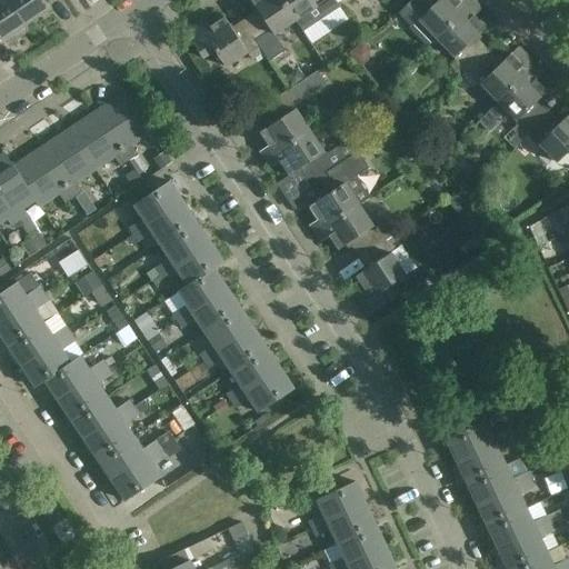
[(0,38),(2,41),(11,36),(15,40),(29,30),(26,26),(8,0),(1,0),(0,1),(0,38)]
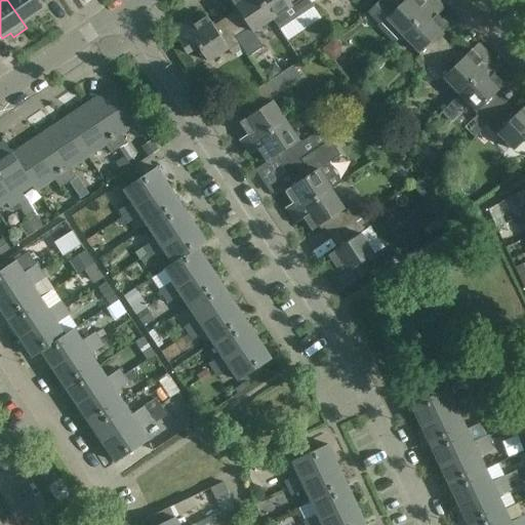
[(7,0),(24,24),(46,8),(43,4),(48,0),(7,0)]
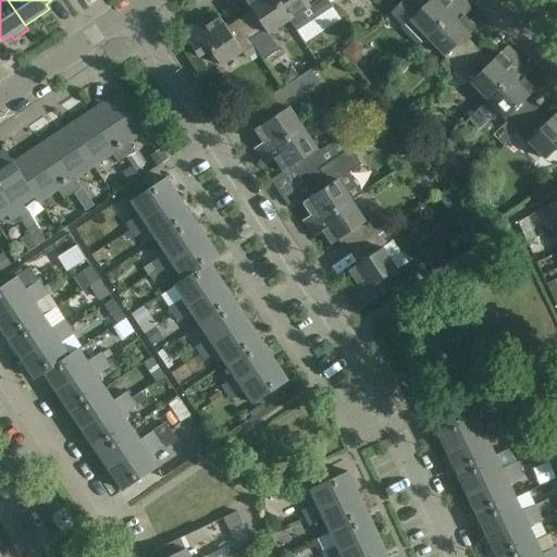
[(237,21),(238,23),(264,62),(280,51),(268,34),(288,21),(274,0),(245,0),(254,13),(249,16),(247,14),(237,21)]
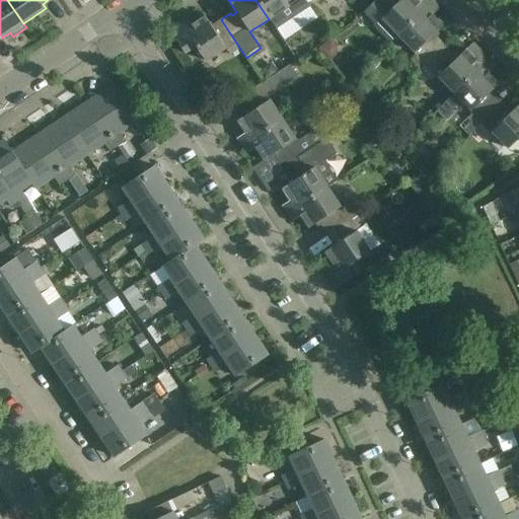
[(307,3),(304,0),(255,0),(269,19),(276,29),(309,6),(307,3)]
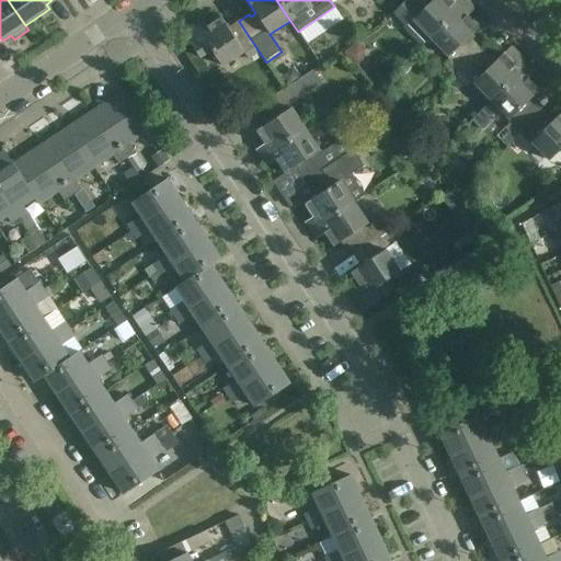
[(384,0),(392,12),(401,4),(398,0),(384,0)]
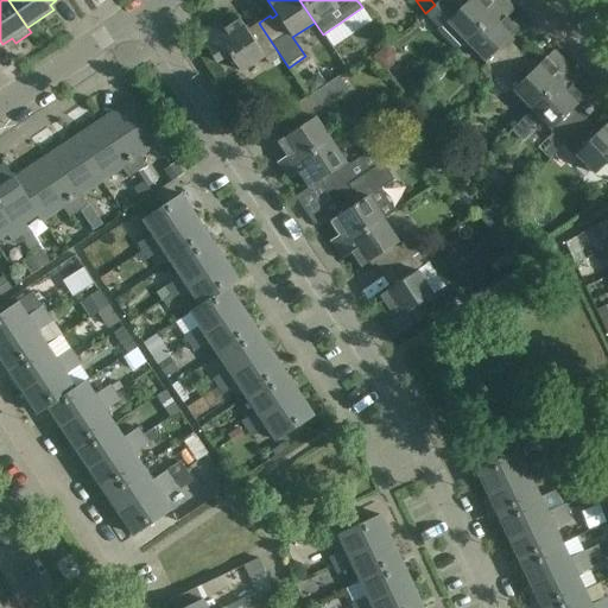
[(437,30),(456,50),(466,42),(506,2),(504,0),(493,0),(491,1),(489,0),(468,0),(467,2),(464,0),(439,0),(435,5),(425,13),(439,27),(437,30)]
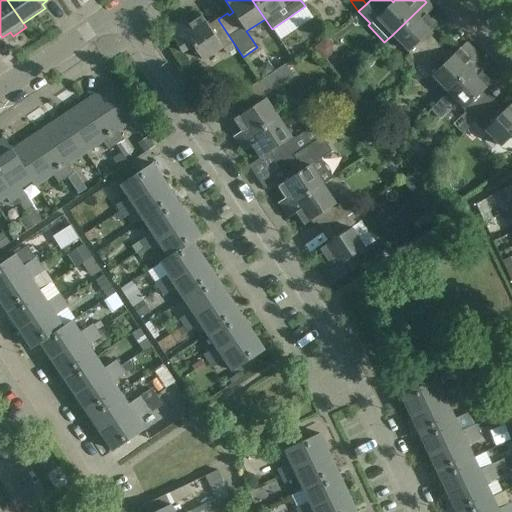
[(433,8),(426,2),(392,35),(410,54),(405,59),(414,68),(439,45),(431,37),(429,39),(425,35),(436,25),(426,15),(433,8)]
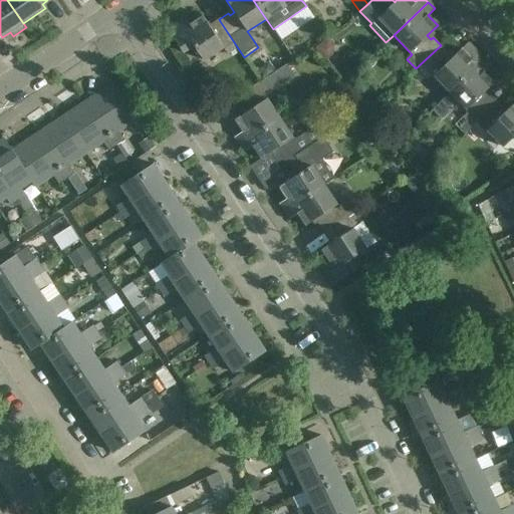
[(244,57),(220,21),(210,27),(202,16),(190,24),(185,16),(167,28),(183,52),(195,44),(205,59),(222,48),(226,55),(237,47),(244,57)]
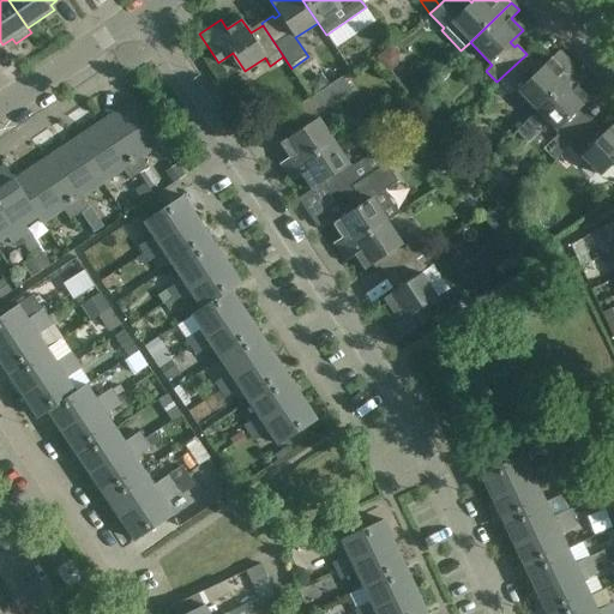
[(398,56),(391,46),(375,58),(387,73),(398,64),(398,56)]
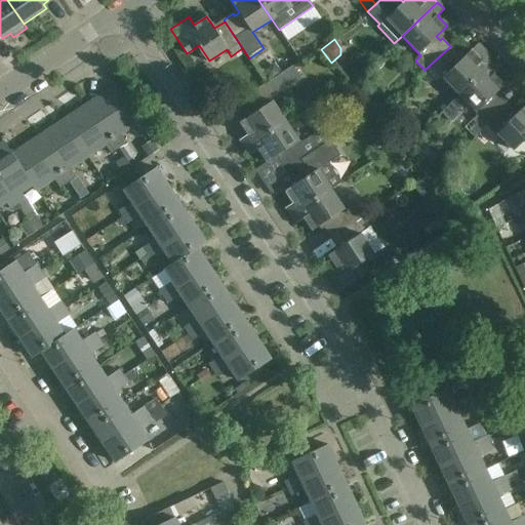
[(459,95),(494,61),(488,54),(481,61),(471,50),(466,55),(462,52),(458,54),(450,46),(425,70),(420,75),(429,83),(434,79),(435,81),(441,76),(459,95)]
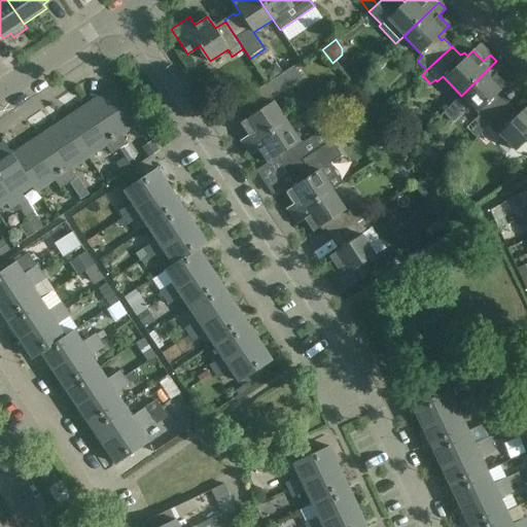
[(461,96),(443,113),(452,123),(459,115),(459,112),(468,103),(480,115),(475,120),(484,130),(510,105),(501,97),(499,99),(495,96),(506,84),(496,74),(502,68),(496,61),(461,96)]
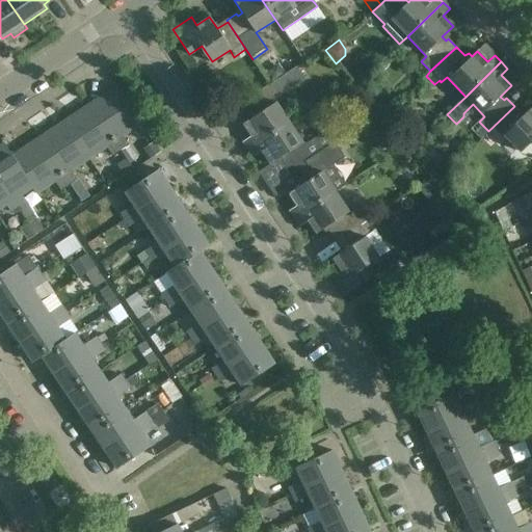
[(275,67),(268,72),(274,82),(281,78),(285,75),(281,68),(275,67)]
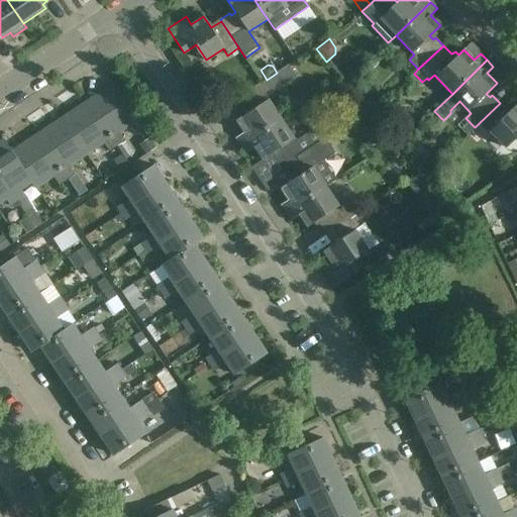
[(289,65),(282,69),(290,81),(297,77),(289,65)]
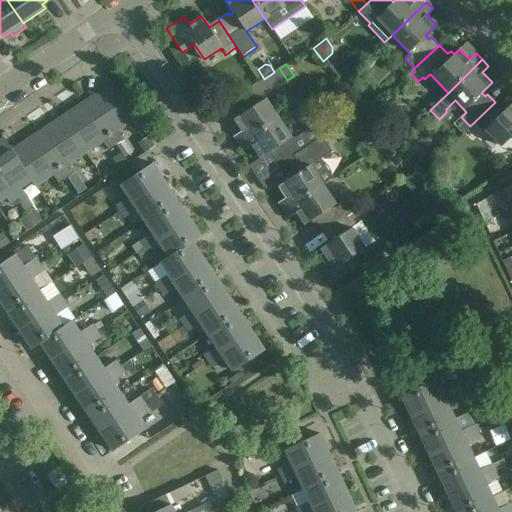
[(258,83),(251,88),(234,99),(241,109),(243,107),(246,111),(233,119),(241,131),(234,136),(239,144),(278,118),(264,96),(266,94),(278,86),(270,75),(264,79),(258,83)]
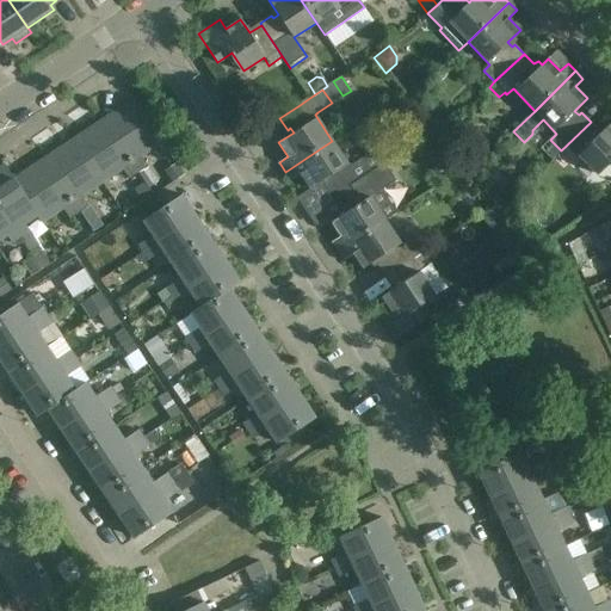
[(103,119),(140,173),(144,181),(153,176),(139,153),(147,147),(150,152),(164,143),(135,99),(133,100),(135,104),(123,112),(121,109),(103,119)]
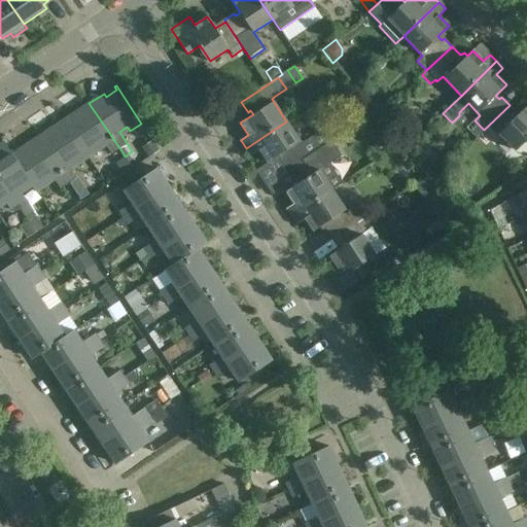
[(76,116),(65,124),(89,157),(105,147),(110,155),(120,149),(89,103),(74,113),(76,116)]
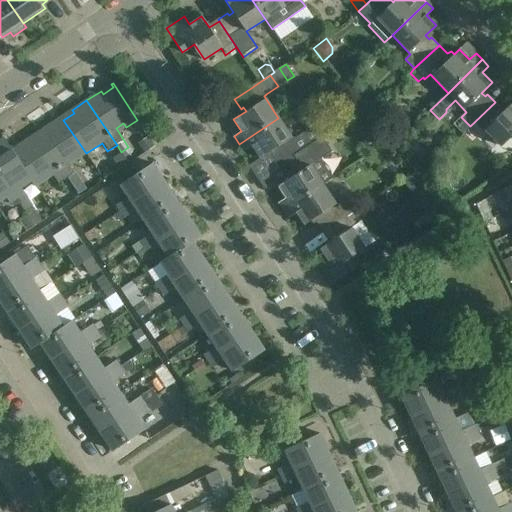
[(495,102),(470,126),(479,135),(485,130),(501,146),(511,135),(511,103),(502,113),(493,104),(495,103),(495,102)]
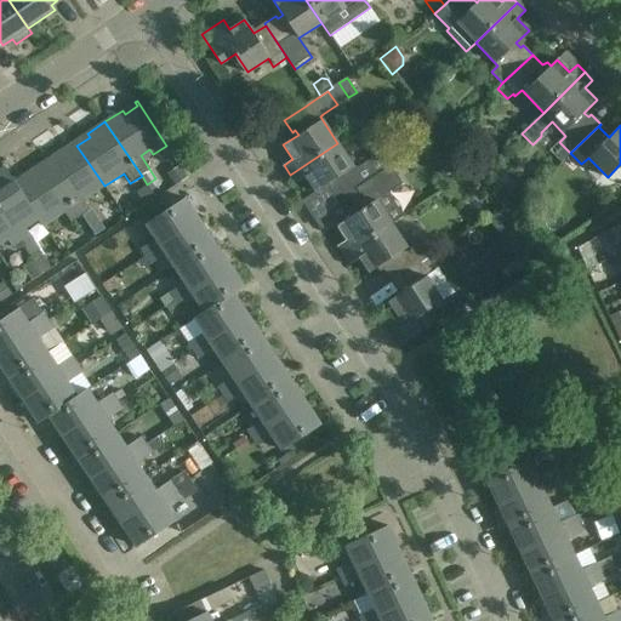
[(337,143),(290,175),(296,184),(305,178),(314,192),(330,182),(334,187),(330,189),(339,201),(372,178),(363,164),(355,169),(337,143)]
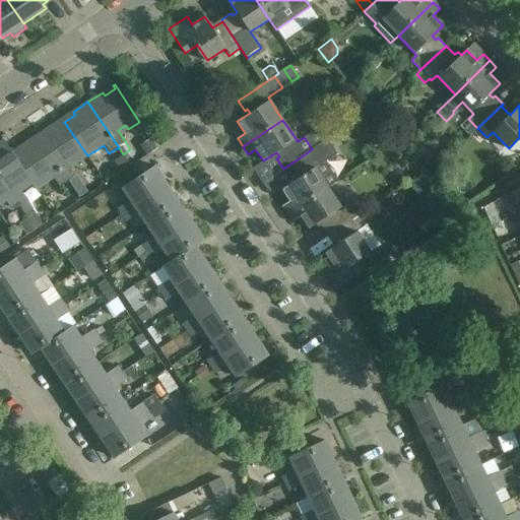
[(38,136),(67,181),(75,176),(69,168),(87,155),(64,122),(54,129),(52,126),(38,136)]
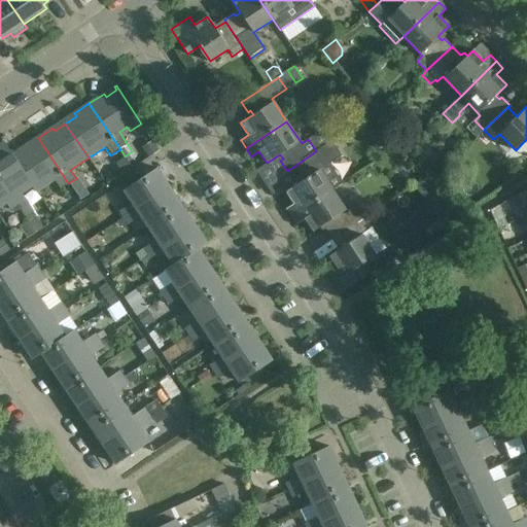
[(59,189),(68,183),(38,138),(23,147),(25,150),(14,157),(31,187),(35,194),(54,181),(59,189)]
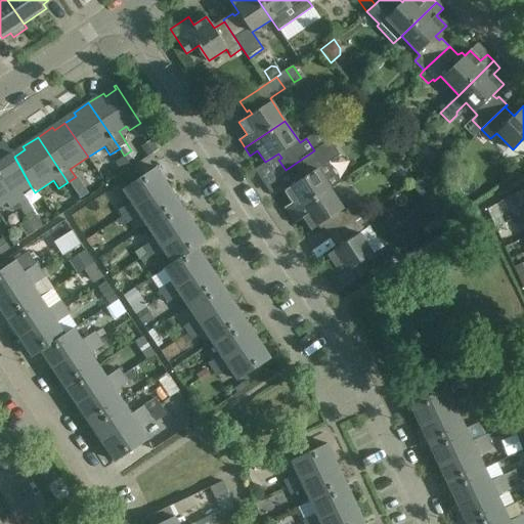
[(314,150),(286,170),(292,179),(294,177),(297,182),(285,190),(293,203),(285,208),(290,216),(340,182),(328,163),(340,155),(330,140),(314,150)]
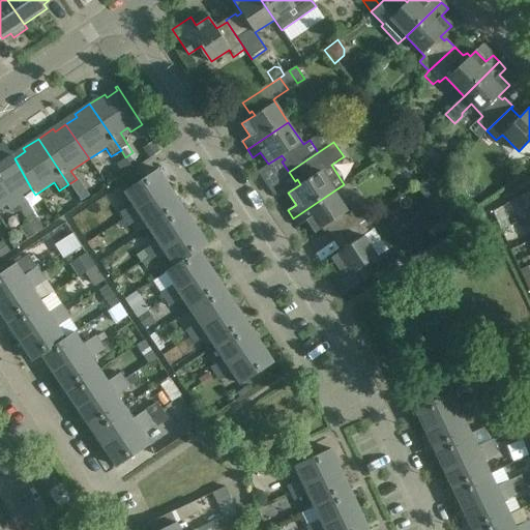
[(27,223),(29,226),(37,221),(21,196),(31,188),(15,158),(4,143),(0,145),(0,181),(17,207),(27,223)]
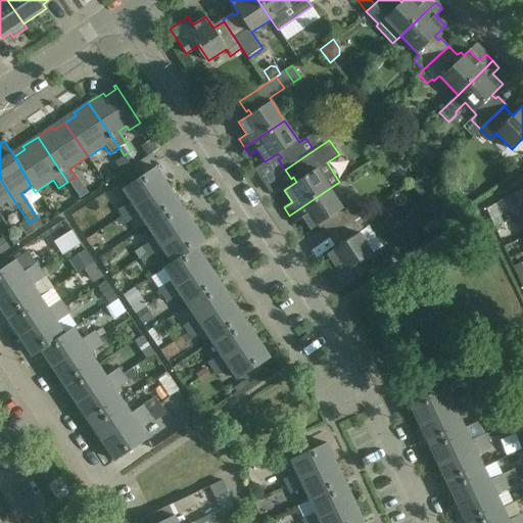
[(152,143),(143,149),(147,155),(157,149),(152,143)]
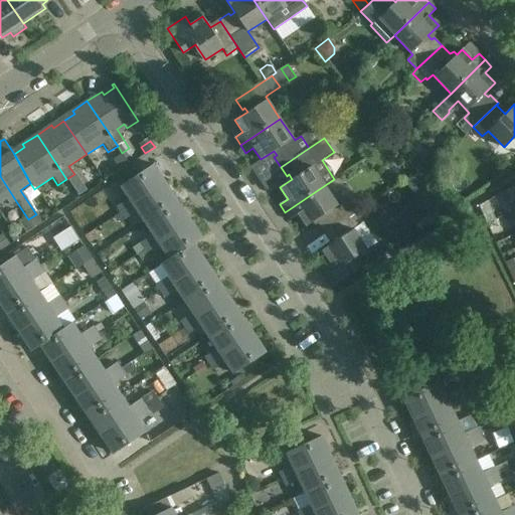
[(129,165),(122,154),(113,160),(120,171),(129,165)]
